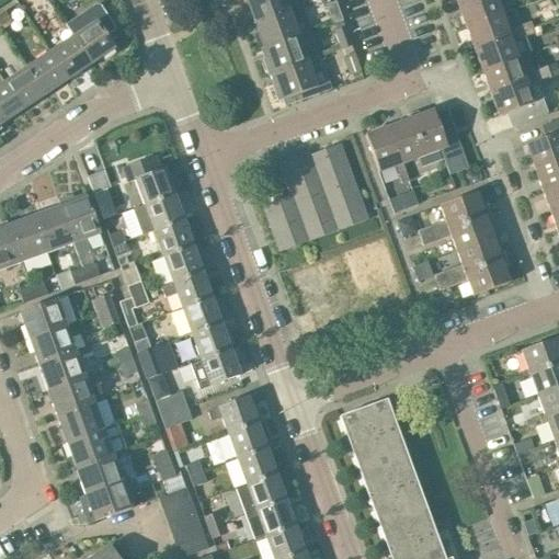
[(248,0),(255,21),(291,9),(287,0),(248,0)]
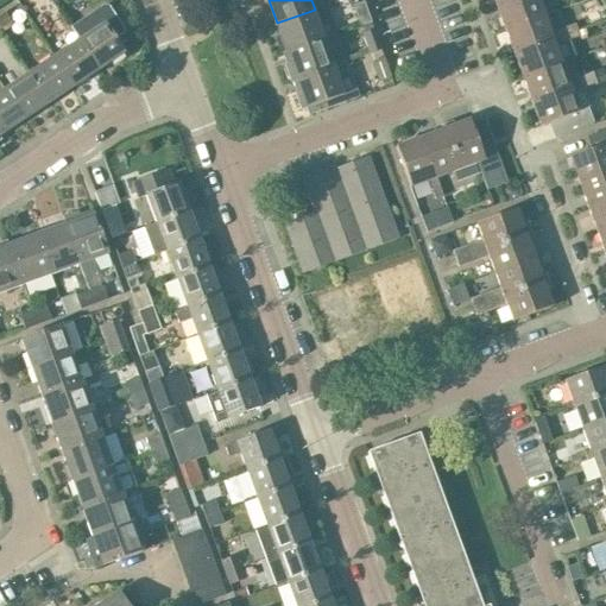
[(373,20),(366,0),(355,4),(363,24),(373,20)]
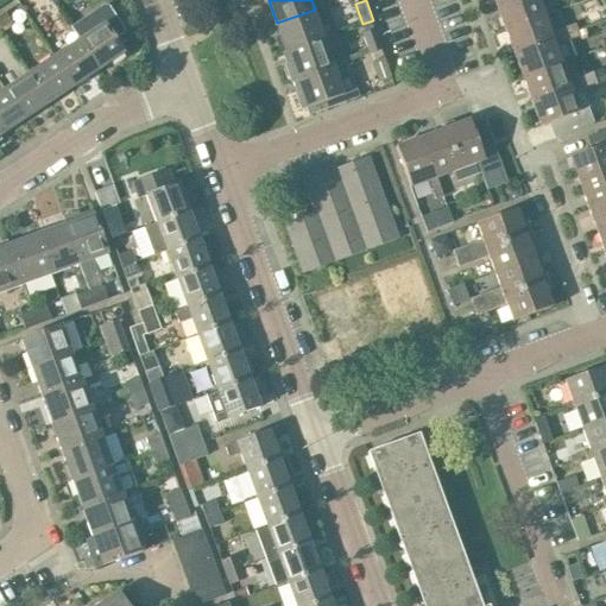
[(505,0),(498,2),(506,26),(547,12),(556,8),(553,0),(505,0)]
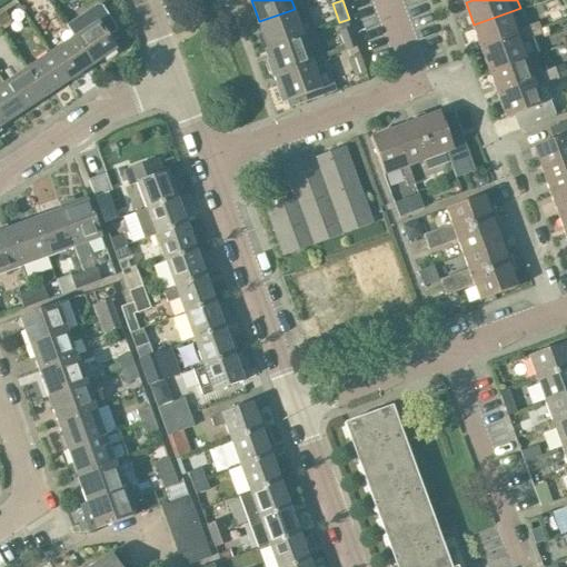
[(76,35),(76,36),(93,63),(118,47),(109,33),(119,27),(103,5),(99,3),(68,23),(76,35)]
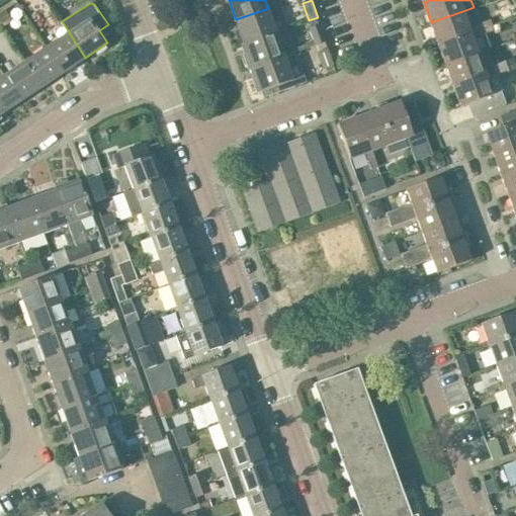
[(276,31),(268,8),(236,19),(245,44),(276,31)]
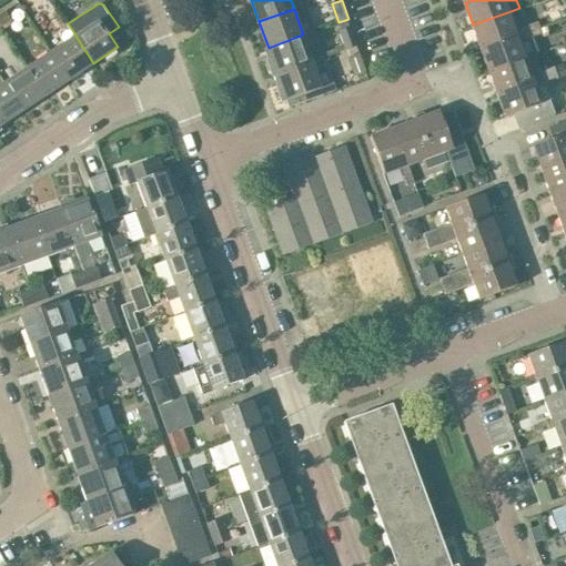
[(7,10),(0,13),(0,23),(3,29),(16,22),(7,10)]
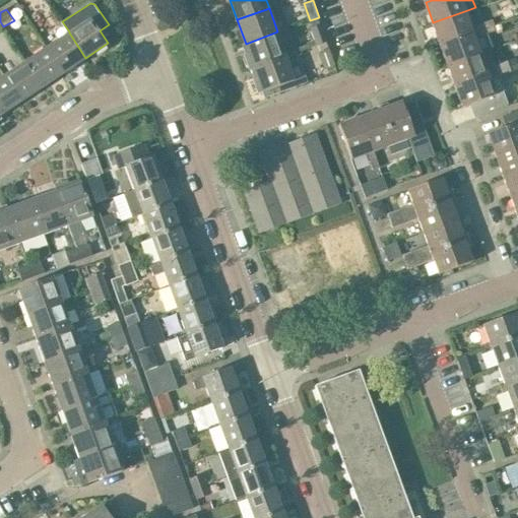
[(467,10),(433,22),(440,44),(477,29),(479,36),(489,33),(484,21),(472,25),(467,11),(467,10)]
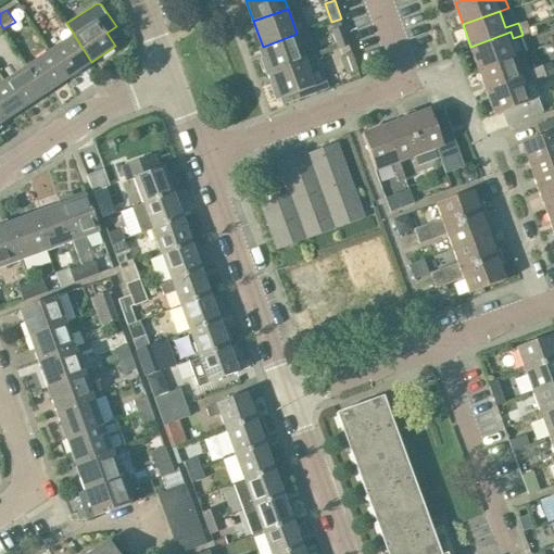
[(527,20),(518,23),(523,35),(531,33),(527,20)]
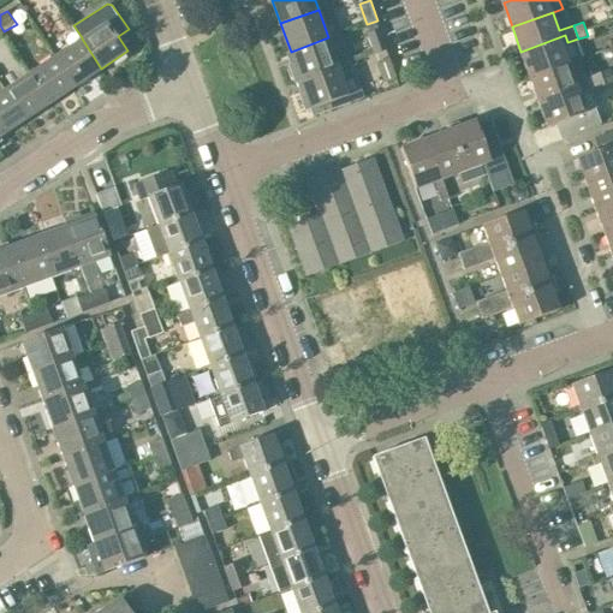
[(387,48),(380,28),(369,33),(376,52),(387,48)]
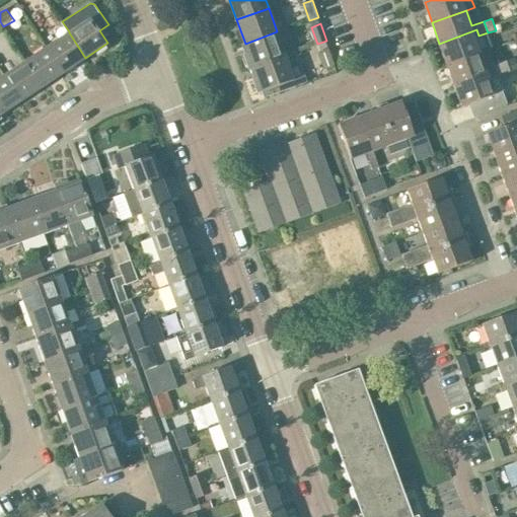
[(476,29),(439,44),(446,64),(481,52),(475,37),(478,35),(476,29)]
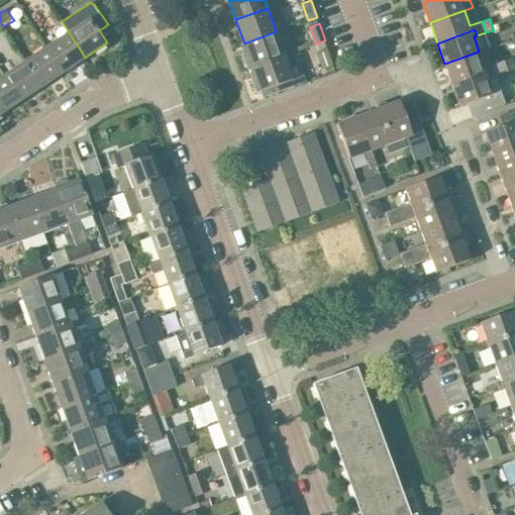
[(276,31),(244,43),(247,52),(243,53),(248,68),(285,55),(276,31)]
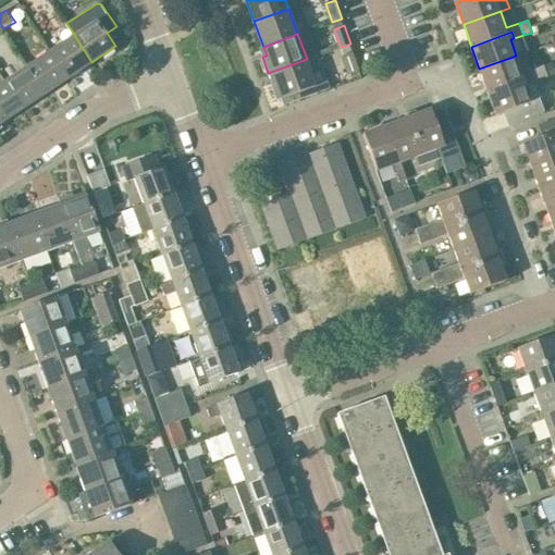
[(74,35),(50,50),(69,77),(91,62),(74,35)]
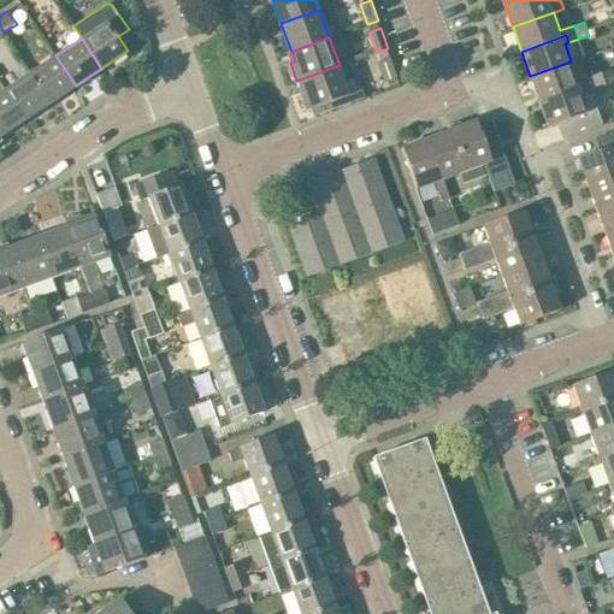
[(76,86),(55,55),(31,71),(52,102),(76,86)]
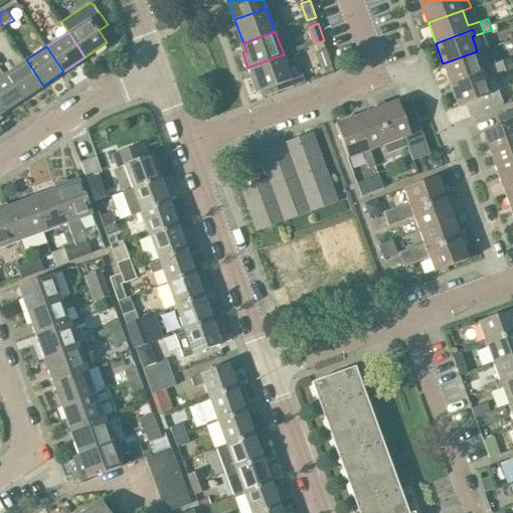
[(333,63),(326,46),(318,50),(324,67),(333,63)]
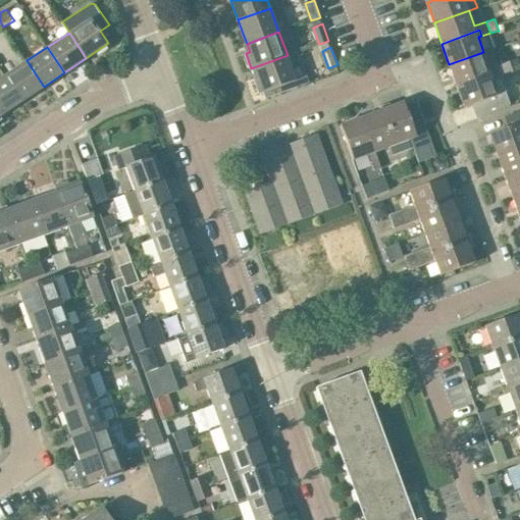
[(483,52),(449,64),(457,86),(491,73),(495,71),(497,76),(503,74),(506,73),(502,62),(498,64),(491,49),(483,52)]
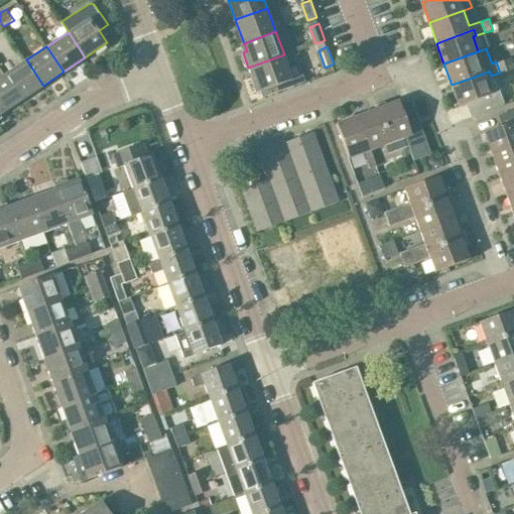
[(295,50),(284,54),(248,68),(248,69),(252,67),(255,75),(251,77),(257,92),(261,91),(263,96),(294,85),(287,65),(298,60),(295,50)]
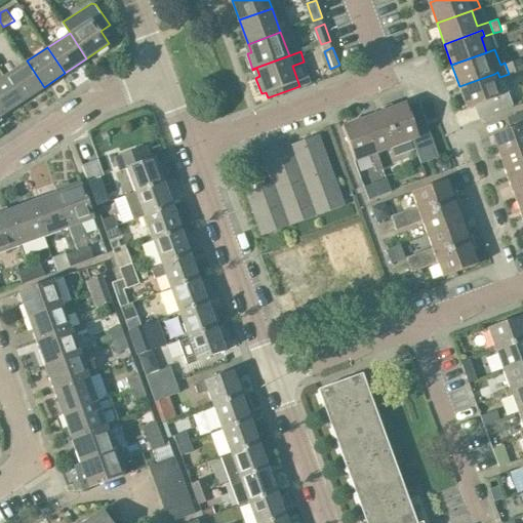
[(513,59),(505,63),(509,74),(517,71),(515,66),(513,59)]
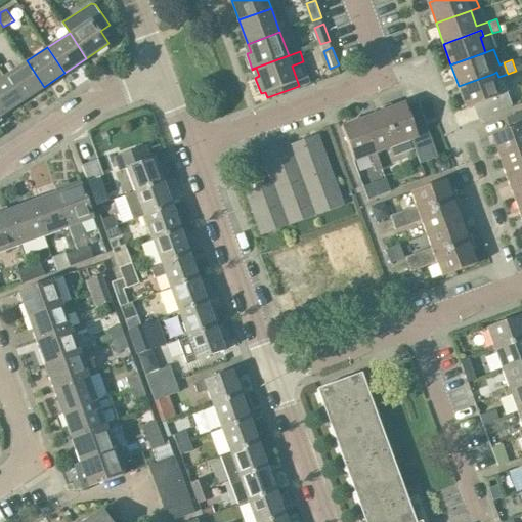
[(44,87),(27,60),(4,76),(22,101),(44,87)]
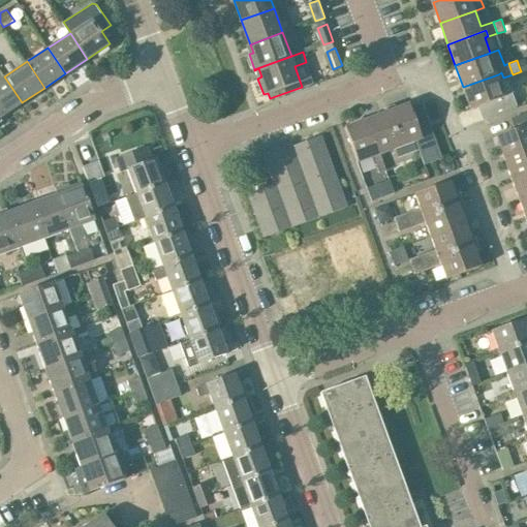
[(498,74),(463,87),(471,109),(479,105),(484,117),(494,114),(518,104),(513,91),(508,93),(503,78),(501,72),(498,74)]
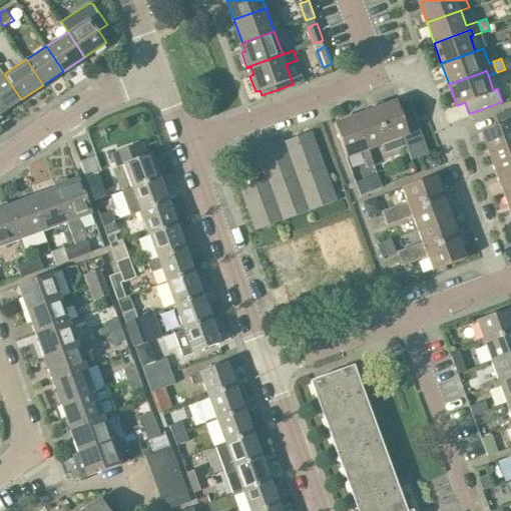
[(0,110),(1,112),(21,99),(4,74),(0,76),(0,110)]
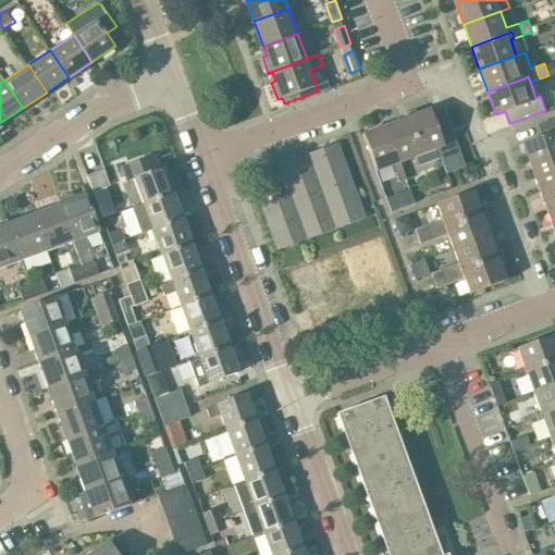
[(401,161),(402,161),(439,147),(448,172),(467,165),(445,108),(433,112),(431,108),(387,124),(401,161)]
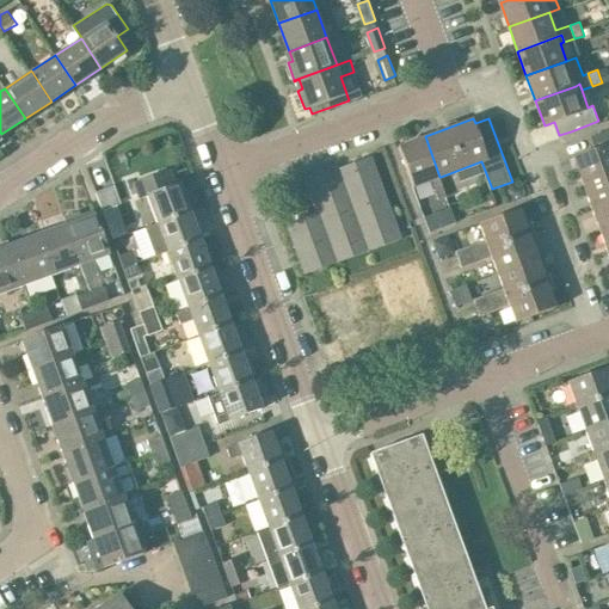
[(573,155),(583,180),(608,170),(608,129),(596,134),(600,146),(573,155)]
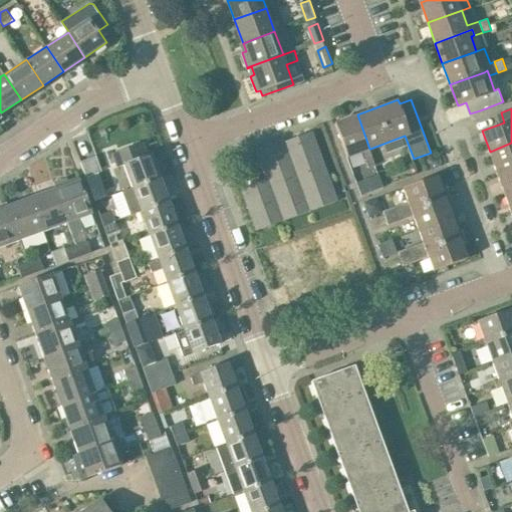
[(376,166),(369,149),(357,114),(335,122),(348,157),(363,151),(369,168),(376,166)]
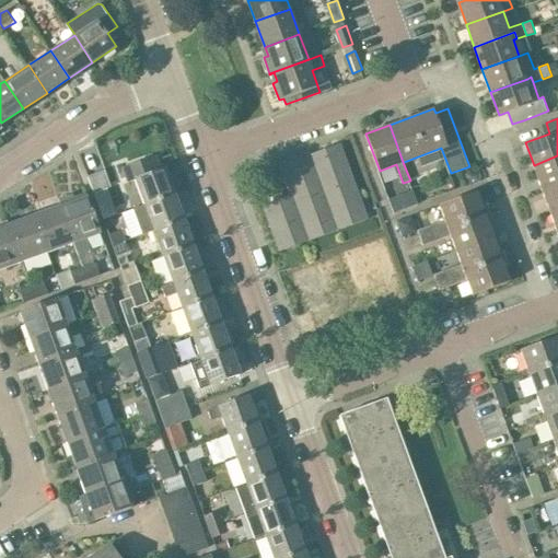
[(368,218),(340,142),(281,164),(292,194),(264,204),(280,250),(368,218)]
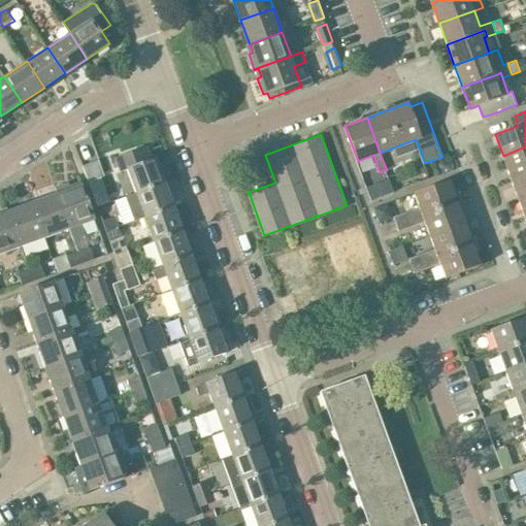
[(126,167),(135,193),(164,183),(154,156),(150,157),(145,144),(113,156),(119,169),(126,167)]
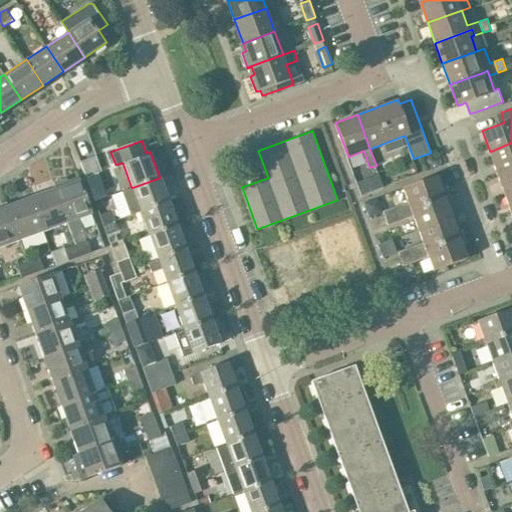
[(511,143),(490,152),(498,172),(511,167),(511,143)]
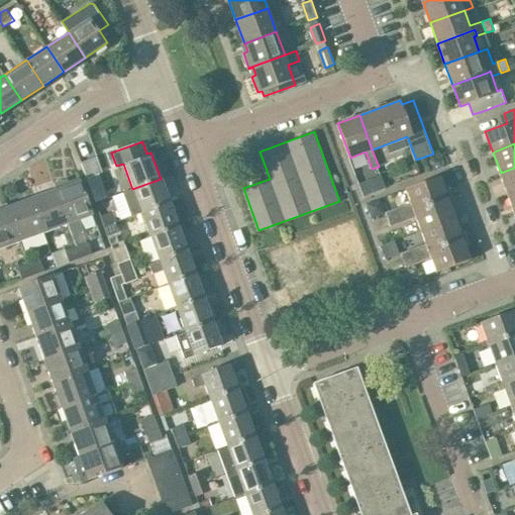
[(514,168),(501,173),(508,194),(514,191),(514,168)]
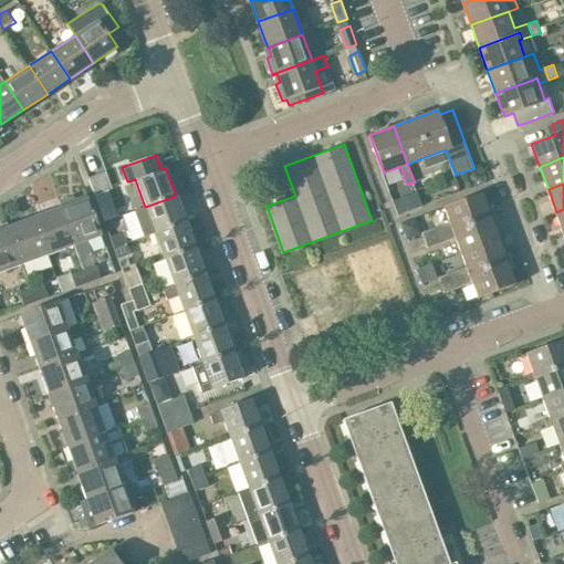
[(110,188),(95,194),(105,220),(119,216),(110,188)]
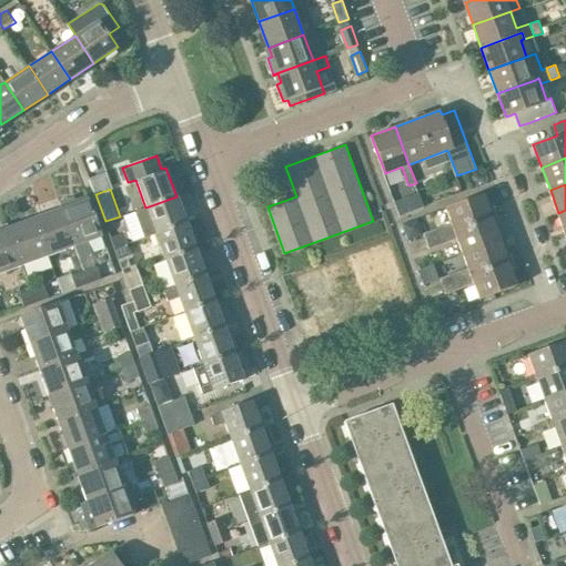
[(424,233),(427,241),(493,216),(485,193),(446,208),(453,222),(424,233)]
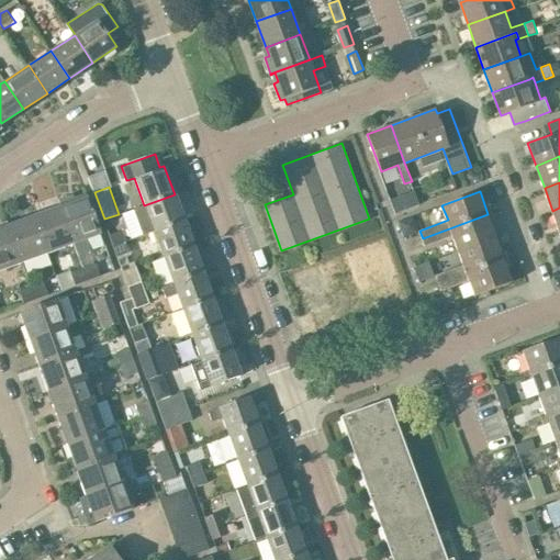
[(74,193),(59,199),(63,205),(76,243),(102,233),(89,196),(76,200),(74,193)]
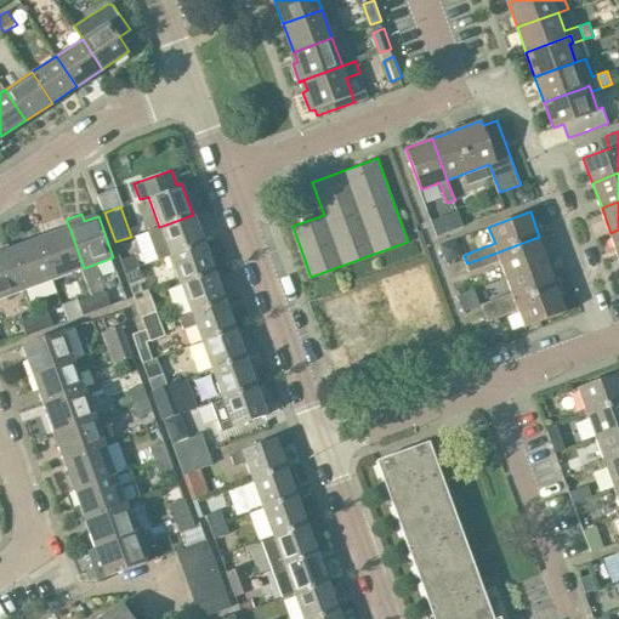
[(164,259),(170,256),(170,255),(203,243),(193,215),(159,227),(148,231),(159,261),(164,259)]
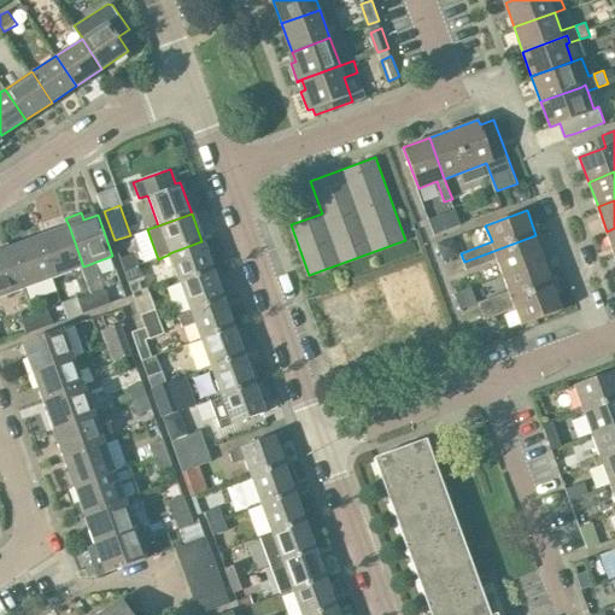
[(69,226),(39,235),(54,276),(83,267),(69,226)]
